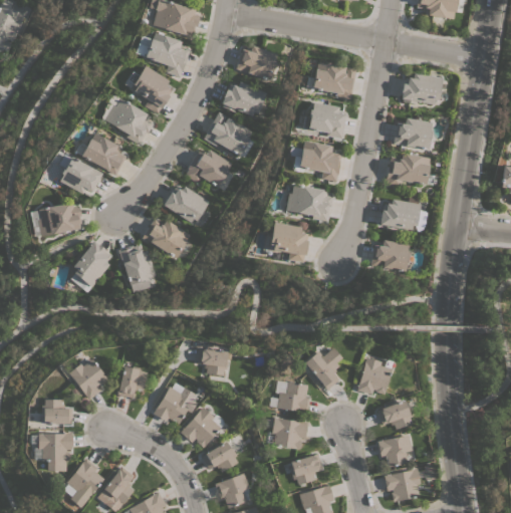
[(14,42),(8,39),(7,41),(13,44),(9,51),(0,46),(0,8),(2,4),(3,4),(4,0),(6,0),(14,4),(11,9),(25,16),(14,42)]
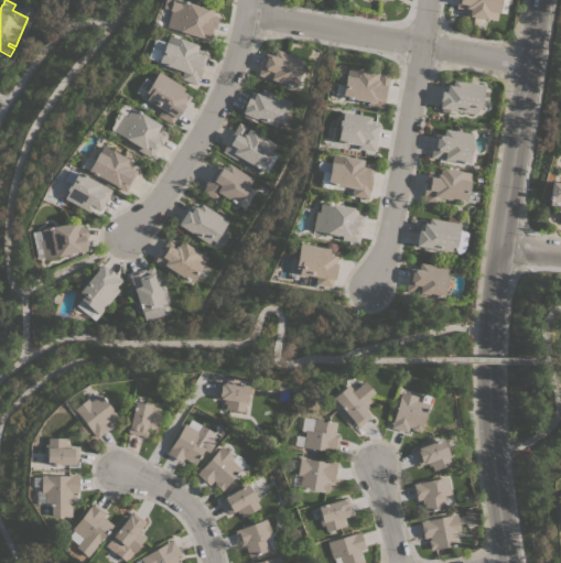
[(174,0),(216,11),(215,17),(220,18),(217,30),(216,29),(212,41),(181,32),(181,31),(168,28),(172,12),(171,11),(171,10),(164,8),(165,0),(174,0)]
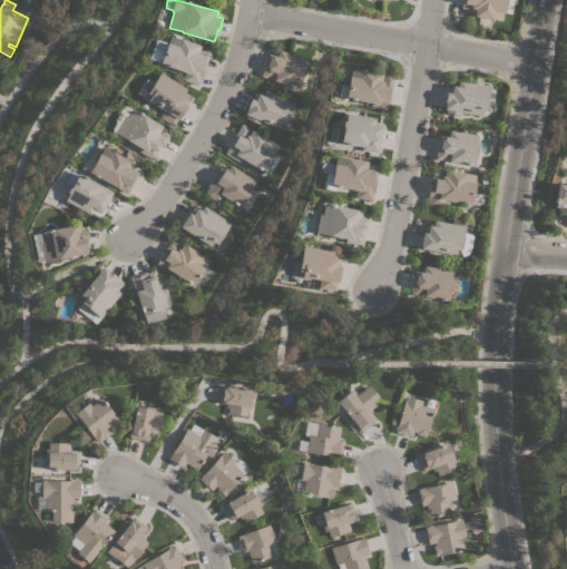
[(465,0),(508,0),(507,15),(505,13),(504,21),(472,17),(473,10),(463,9),(465,0)]
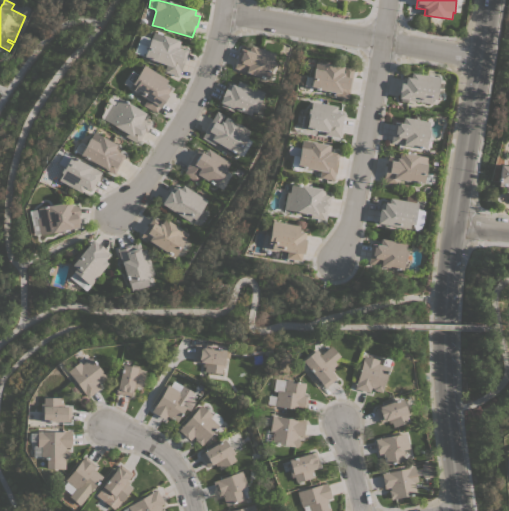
[(182,42),(180,48),(186,50),(186,49),(190,50),(180,78),(176,77),(176,76),(165,72),(168,66),(145,58),(146,57),(135,53),(142,36),(152,39),(154,32),(182,42)]
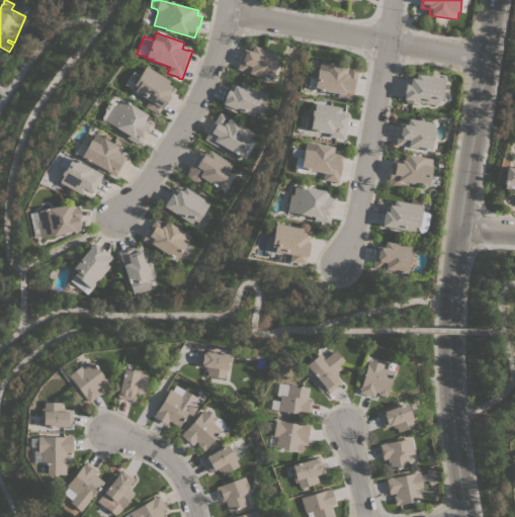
[(278,62),(280,63),(277,72),(276,72),(272,82),(239,70),(246,50),(251,52),(253,53),(255,46),(280,55),(278,62)]
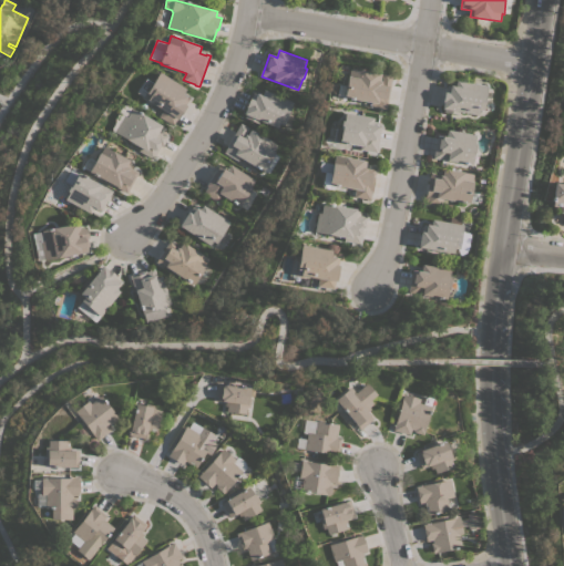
[(388,111),(383,110),(383,109),(371,106),(372,103),(346,99),(346,98),(340,96),(342,86),(348,88),(351,70),(361,71),(382,74),(381,81),(382,82),(383,74),(395,75),(388,111)]
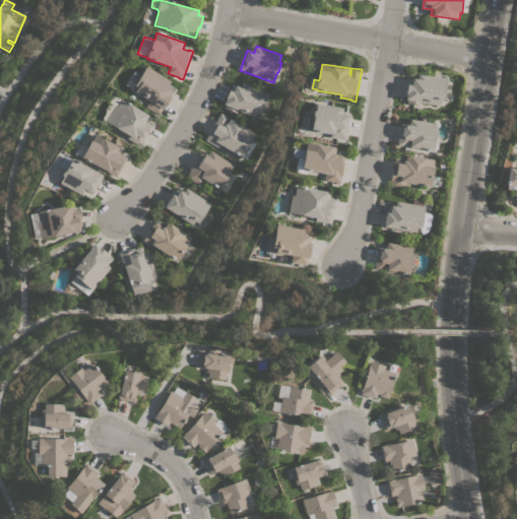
[(127,86),(135,73),(141,76),(147,67),(172,82),(169,87),(176,91),(159,116),(146,108),(150,102),(133,90),(127,86)]
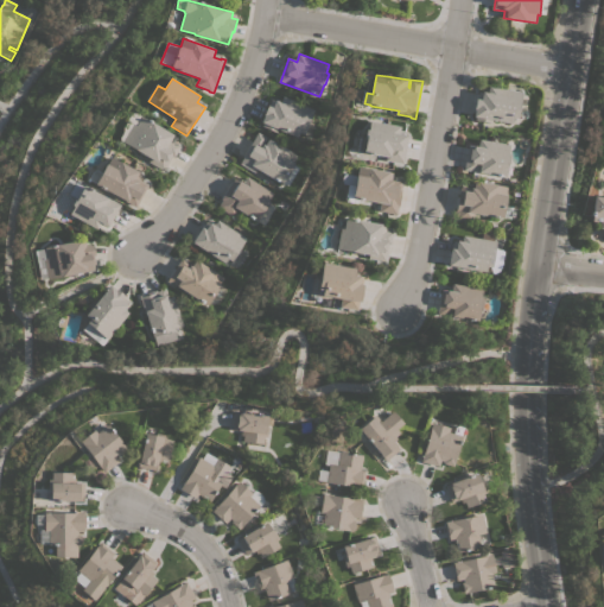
[(523,93),(519,119),(514,119),(514,124),(494,120),(494,124),(477,121),(477,118),(475,118),(476,111),(477,100),(479,100),(481,92),(489,94),(490,87),(523,93)]
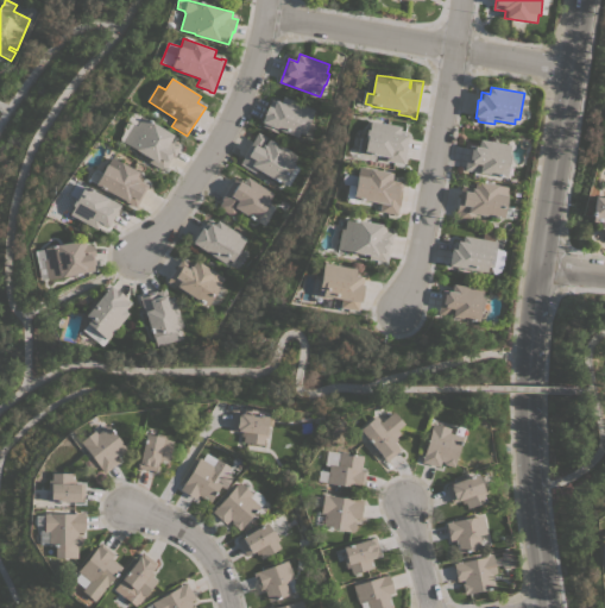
[(316,111),(306,136),(301,133),(300,138),(282,131),(279,135),(264,127),(265,124),(263,123),(266,117),(265,116),(270,106),(271,107),(275,100),(282,104),(285,96),(316,111)]
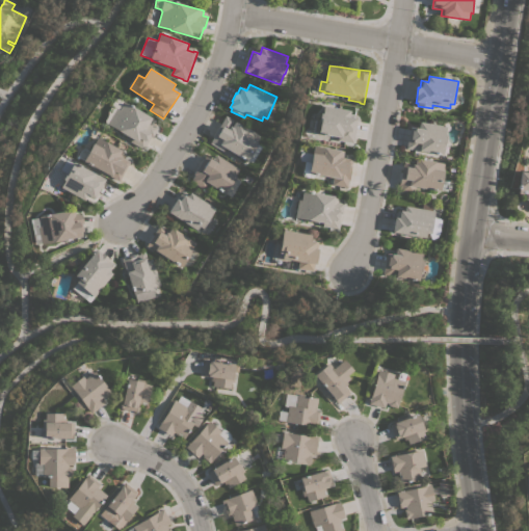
[(157,121),(154,126),(159,129),(154,138),(153,137),(144,151),(132,142),(133,139),(108,124),(107,123),(107,122),(107,120),(109,116),(110,115),(110,114),(110,112),(110,111),(114,103),(116,101),(117,100),(118,100),(120,100),(122,100),(157,121)]
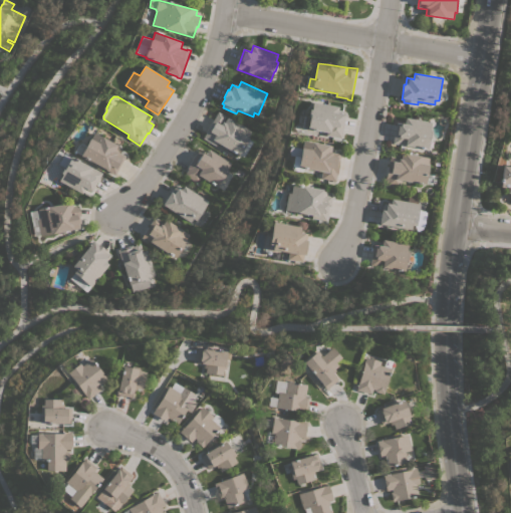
[(340,107),(339,113),(347,114),(342,139),(327,136),(327,134),(308,130),(309,129),(303,127),(305,116),(310,117),(311,115),(310,114),(311,109),(312,109),(314,102),(340,107)]
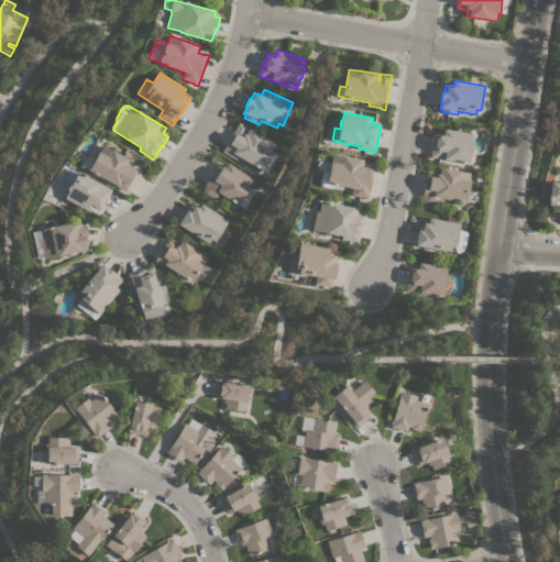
[(241,123),(249,128),(245,134),(246,135),(250,129),(277,144),(273,151),(275,152),(263,171),(240,157),(238,161),(223,153),(241,123)]
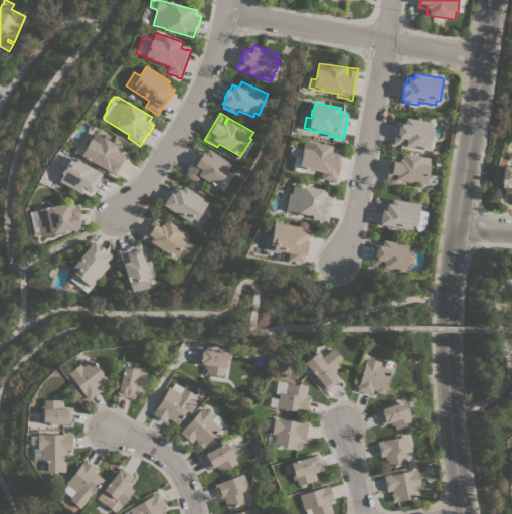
[(398,123),(406,125),(407,119),(434,123),(433,130),(434,131),(434,135),(433,135),(430,150),(394,145),(398,123)]
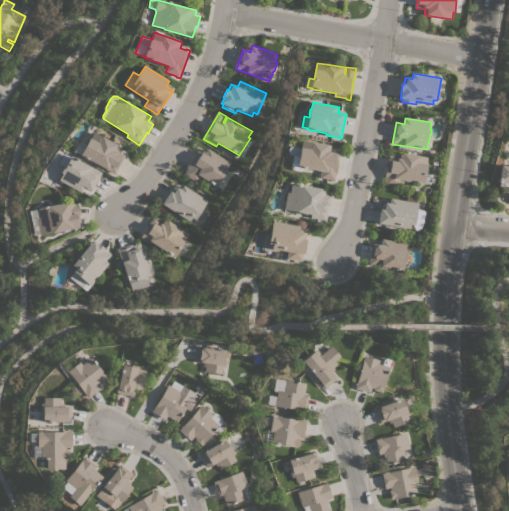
[(82,156),(82,155),(78,152),(78,151),(78,149),(78,147),(80,145),(81,144),(83,144),(87,146),(91,138),(92,139),(95,133),(120,147),(118,151),(127,156),(116,175),(82,156)]
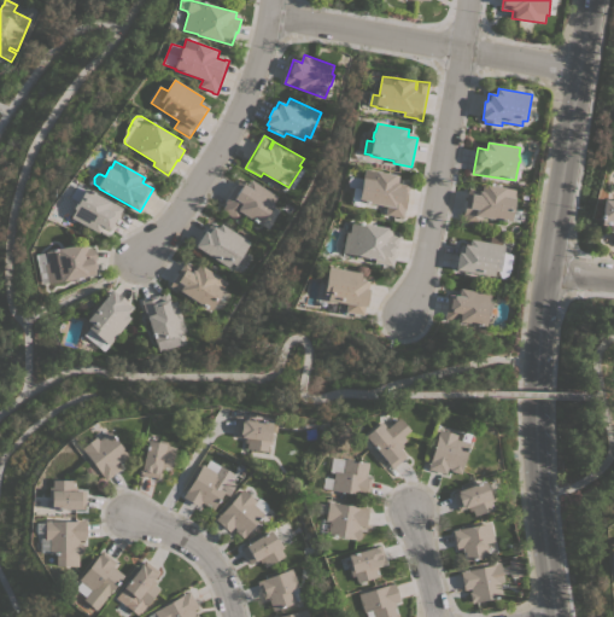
[(405,219),(386,215),(387,207),(366,203),(364,208),(356,207),(354,205),(352,204),(355,188),(350,188),(349,186),(349,184),(349,181),(350,179),(352,178),(364,179),(366,170),(399,175),(398,184),(407,185),(407,184),(411,185),(405,219)]
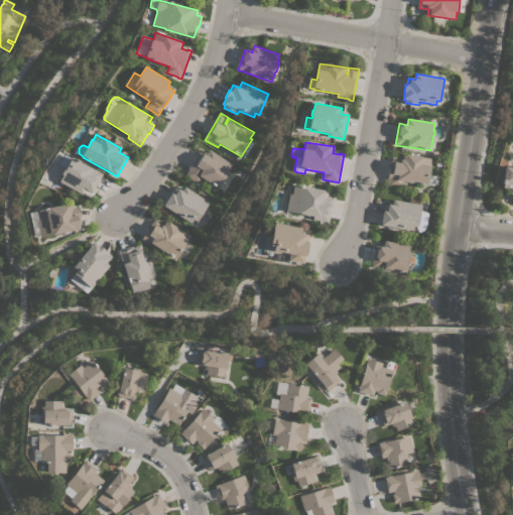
[(233,164),(229,171),(231,172),(226,179),(225,179),(220,188),(203,177),(200,184),(186,176),(190,169),(189,169),(201,151),(208,156),(211,150),(233,164)]
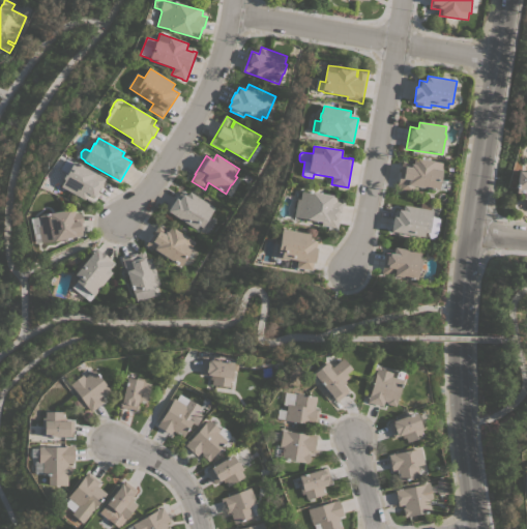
[(403,192),(403,193),(399,192),(404,163),(414,165),(415,158),(444,164),(443,170),(444,171),(442,180),(449,181),(448,190),(440,189),(440,192),(415,187),(414,194),(403,192)]
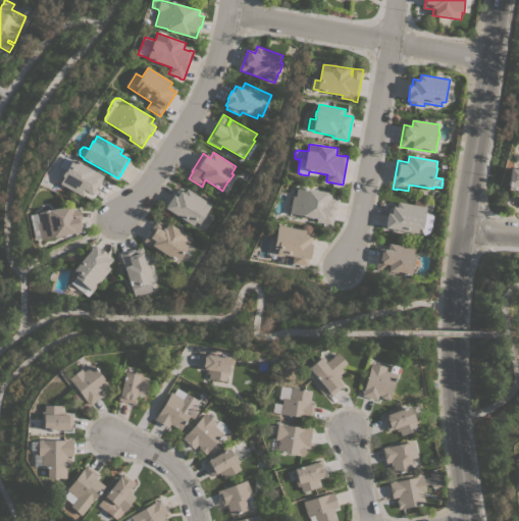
[(61,185),(64,177),(63,176),(67,168),(68,169),(73,160),(93,170),(93,169),(105,176),(95,196),(88,192),(85,197),(61,185)]
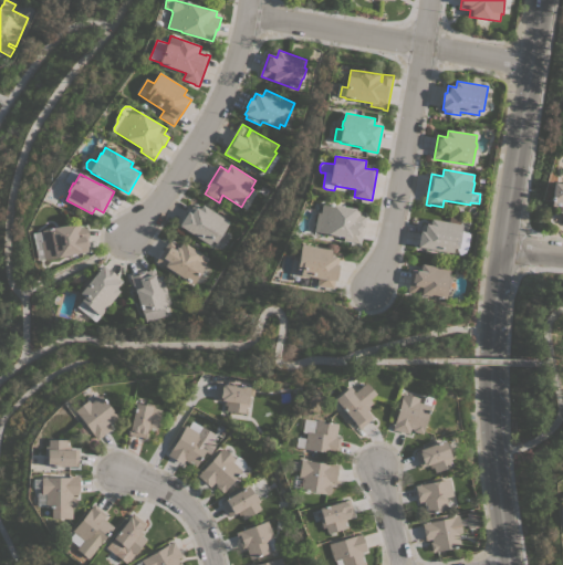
[(555,184),(562,185),(562,213),(561,213),(561,207),(558,207),(553,207),(555,184)]
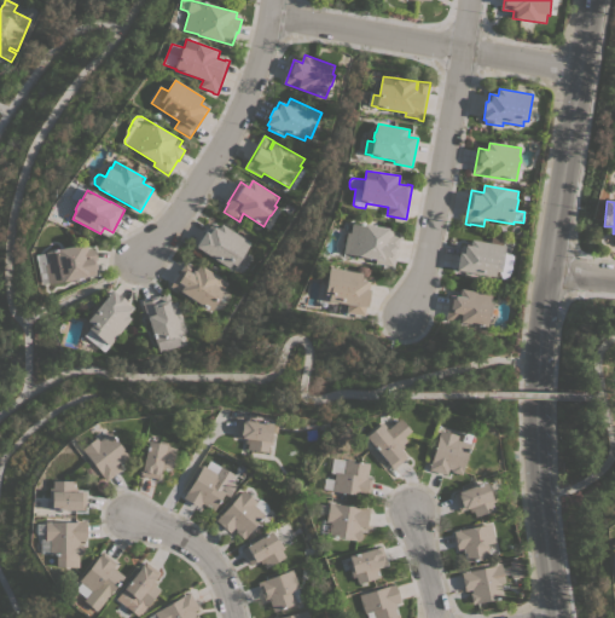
[(348,234),(352,234),(353,224),(395,230),(394,236),(401,237),(399,249),(398,249),(394,267),(376,264),(377,260),(344,254),(348,234)]
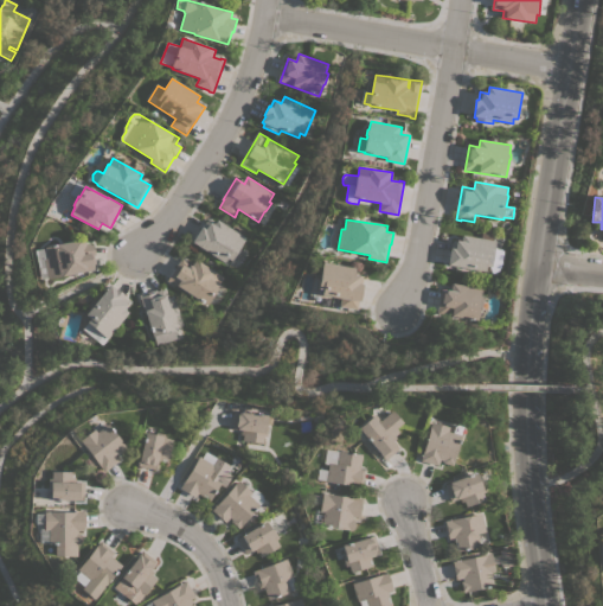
[(248,238),(233,262),(229,259),(226,263),(193,243),(203,228),(204,228),(209,222),(216,225),(219,221),(248,238)]
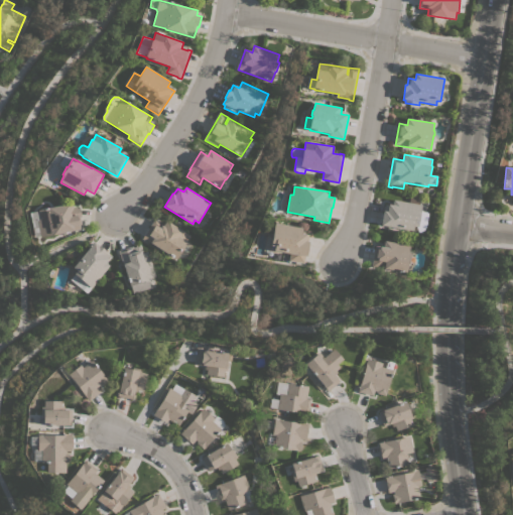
[(382,226),(384,211),(388,212),(389,205),(393,206),(394,201),(423,206),(422,212),(425,212),(427,212),(428,213),(429,215),(429,217),(427,222),(426,230),(424,231),(420,232),(419,228),(415,227),(414,232),(382,226)]
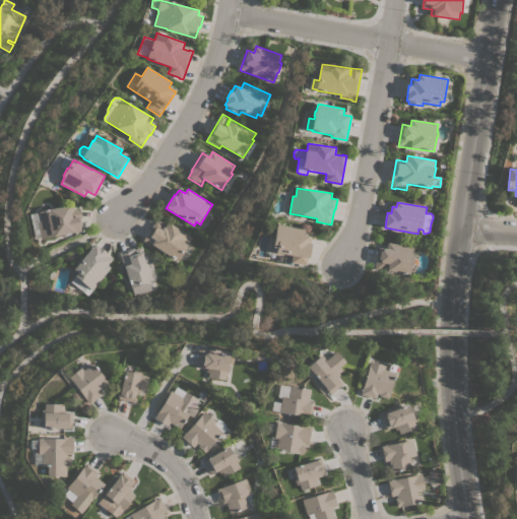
[(55,237),(43,239),(42,238),(37,240),(31,214),(40,213),(40,212),(74,205),(75,210),(81,208),(83,219),(82,219),(84,232),(55,237)]
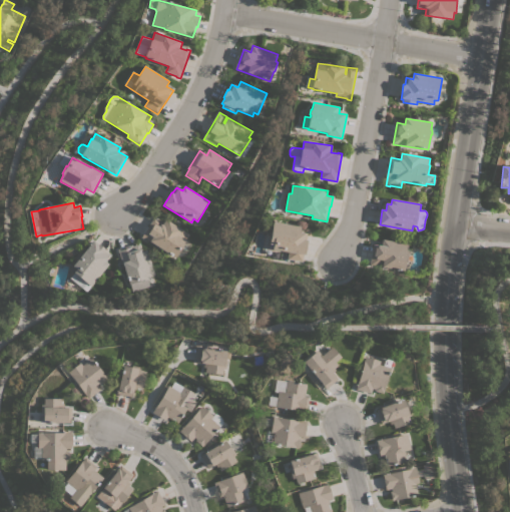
[(155,218),(158,220),(158,221),(163,224),(166,219),(190,234),(186,240),(188,241),(177,259),(146,238),(145,239),(142,237),(155,218)]
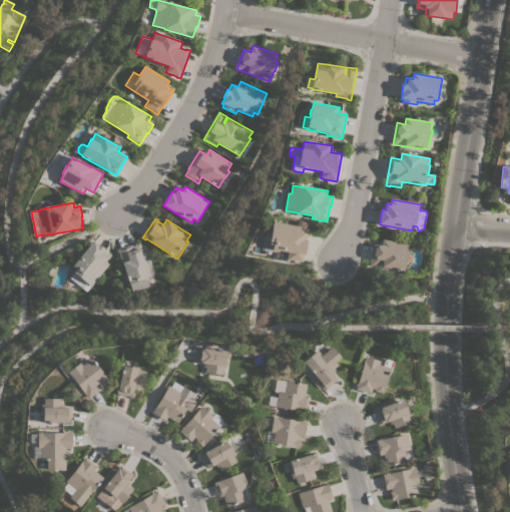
[(274,222),(302,227),(302,232),(308,233),(307,240),(309,240),(307,256),(305,256),(304,263),(289,260),(290,252),(274,250),(274,245),(271,244),(274,222)]
